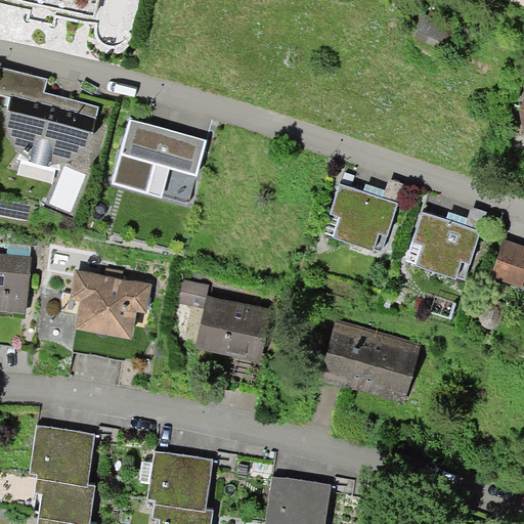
[(98,0),(24,0),(95,15),(98,0)]
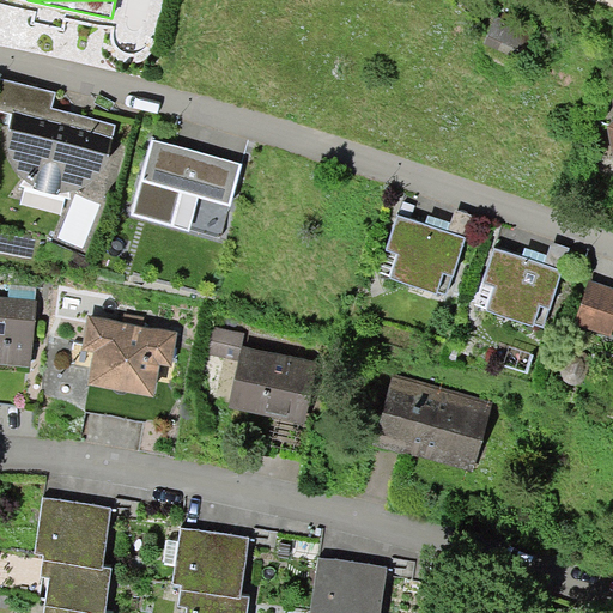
[(536,32),(496,16),(484,42),(526,60),(536,32)]
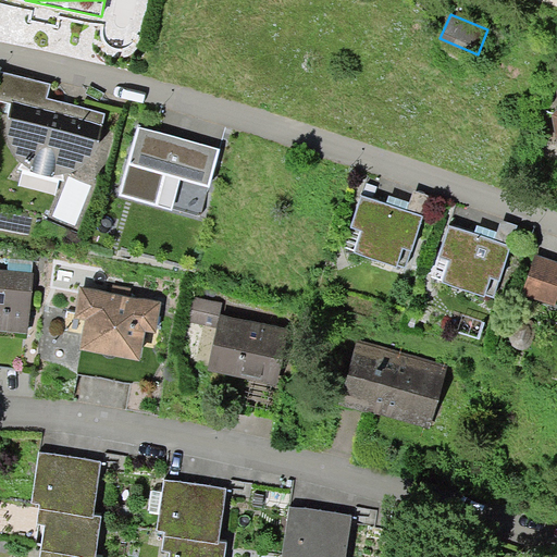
[(51,84),(0,71),(0,72),(0,101),(10,104),(7,115),(7,124),(5,134),(9,143),(11,150),(16,158),(22,164),(29,171),(53,177),(54,174),(65,174),(76,170),(85,164),(90,159),(95,152),(98,145),(106,113),(48,98),(51,84)]
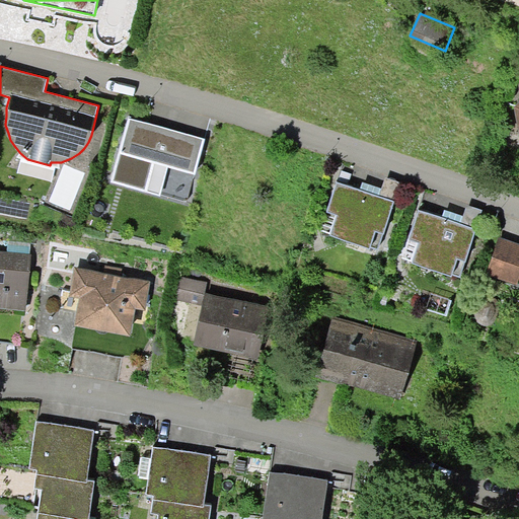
[(205,139),(129,118),(110,182),(160,196),(161,194),(187,201),(194,174),(196,174),(205,139)]
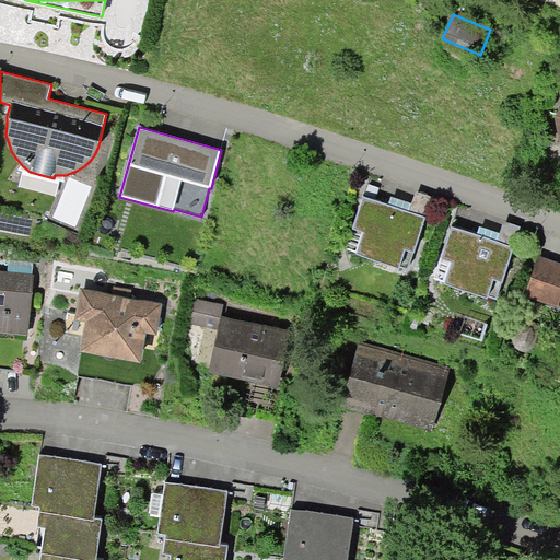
[(369,184),(364,196),(375,200),(380,188),(369,184)]
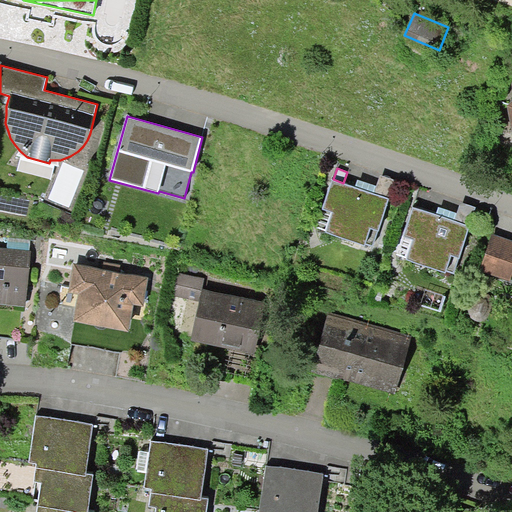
[(376,186),(373,193),(390,199),(396,181),(380,175),(376,186)]
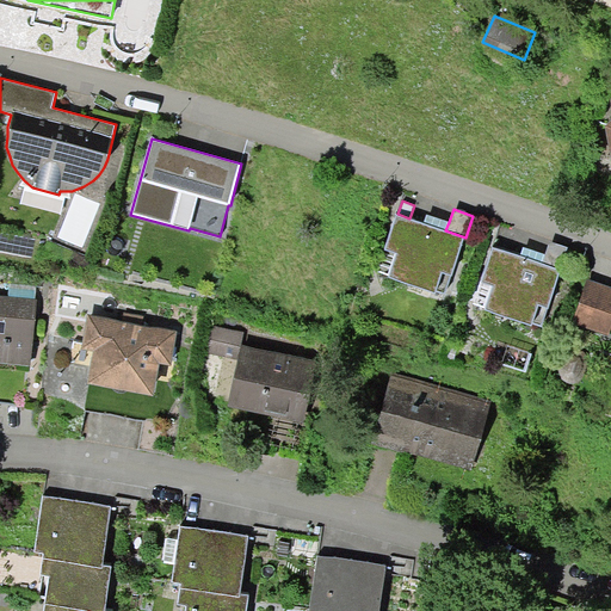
[(397,214),(396,214),(376,271),(389,275),(388,278),(436,294),(436,291),(445,295),(466,238),(445,230),(424,223),(409,218),(397,214)]
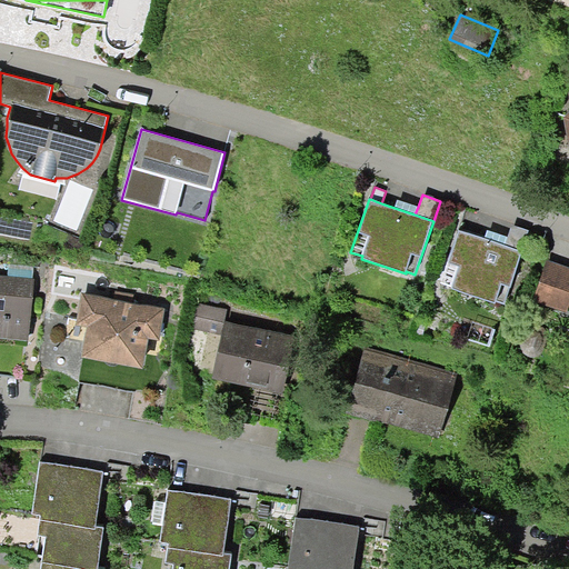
[(397,199),(395,208),(415,215),(418,207),(397,199)]
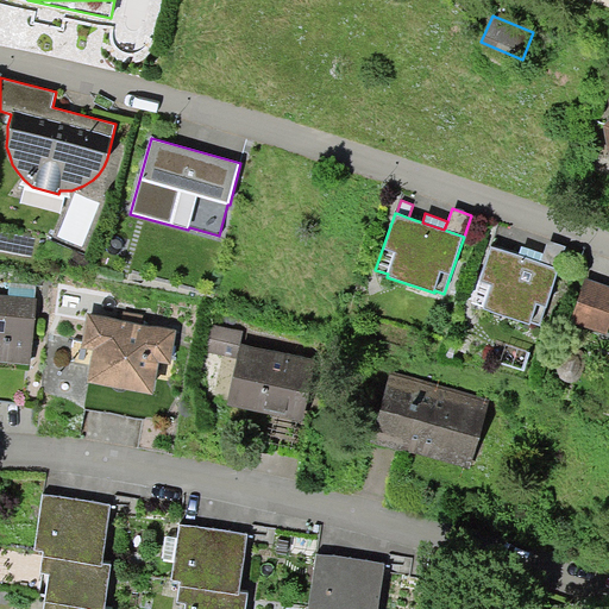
[(548,240),(544,253),(541,263),(559,269),(566,246),(548,240)]
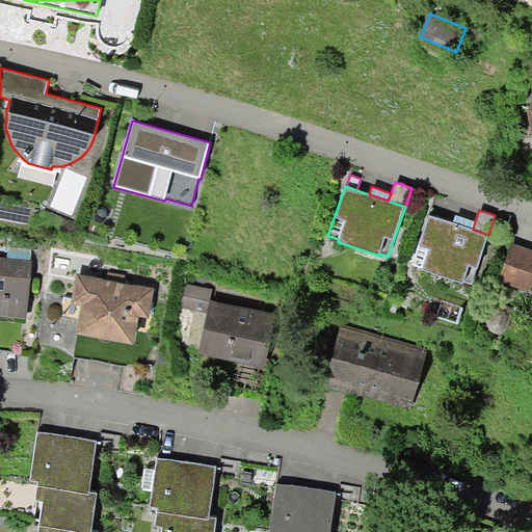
[(453,222),(428,215),(413,264),(423,267),(422,269),(463,283),(463,282),(472,285),(488,235),(473,230),(453,222)]
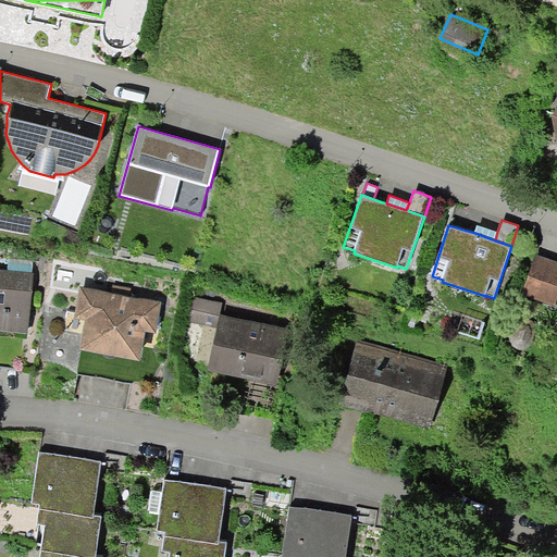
[(478,225),(474,233),(495,240),(497,232),(478,225)]
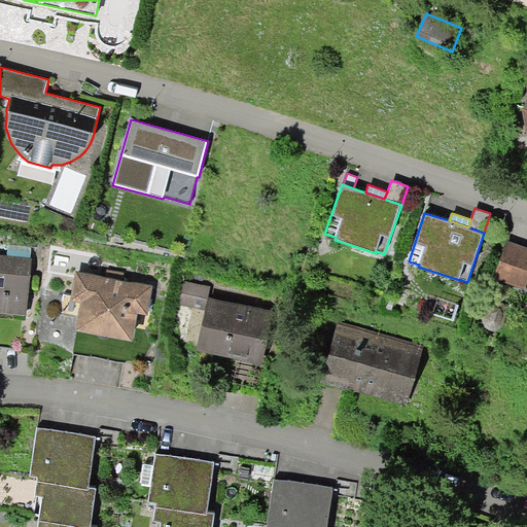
[(526,285),(526,247),(506,241),(494,279),(526,289),(526,285)]
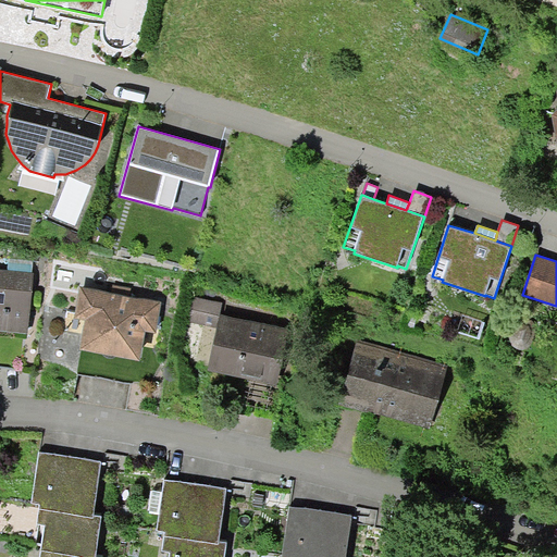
[(8,271),(33,273),(34,260),(9,257),(8,271)]
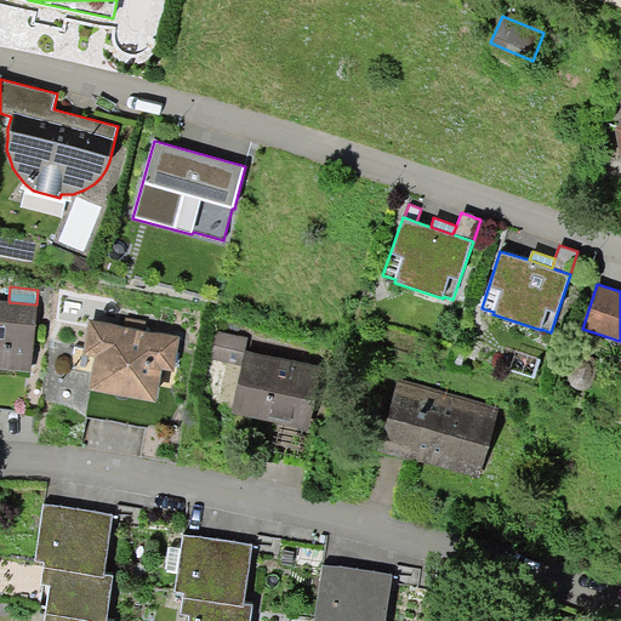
[(9,302),(0,300),(0,369),(30,372),(38,305),(36,305),(9,302)]
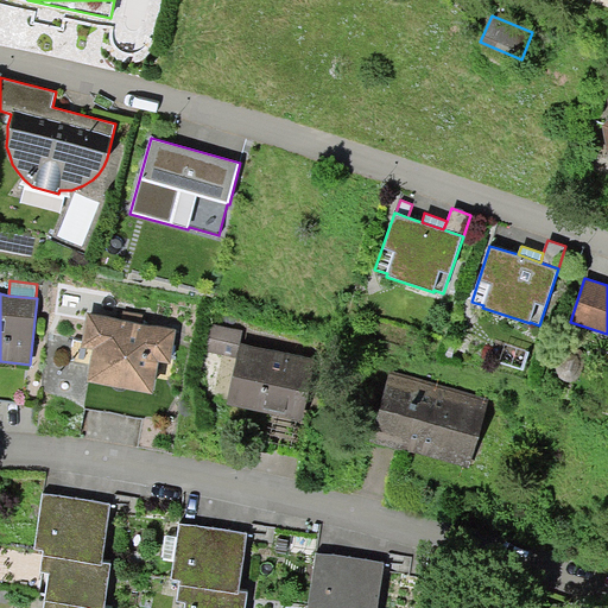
[(125,311),(122,320),(141,323),(144,315),(125,311)]
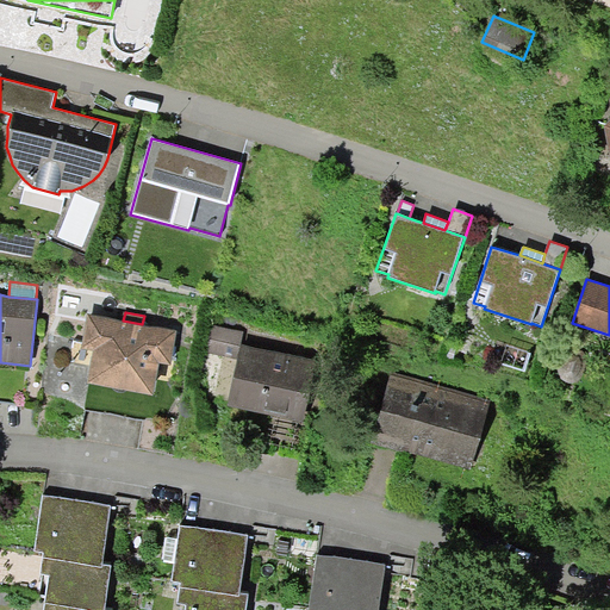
[(178,331),(142,324),(123,321),(88,313),(81,348),(94,350),(87,383),(154,396),(160,363),(172,366),(178,331)]
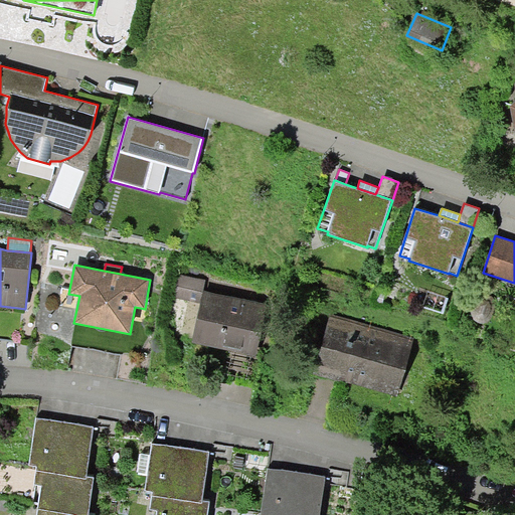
[(203,290),(206,279),(176,273),(171,297),(201,303),(203,290)]
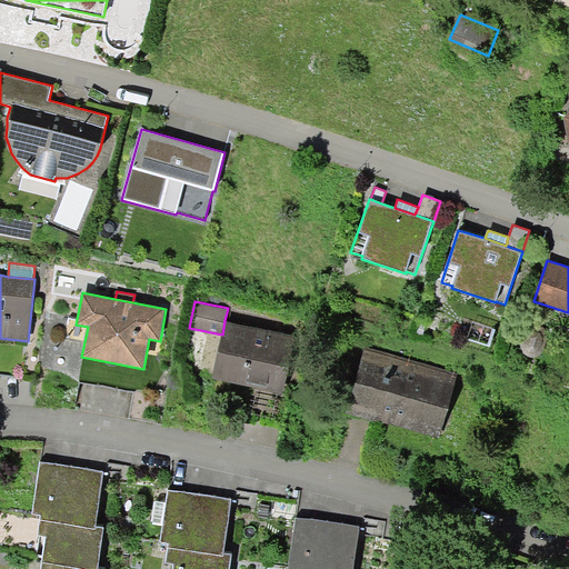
[(222,335),(212,379),(282,393),(295,335),(225,320),(222,335)]
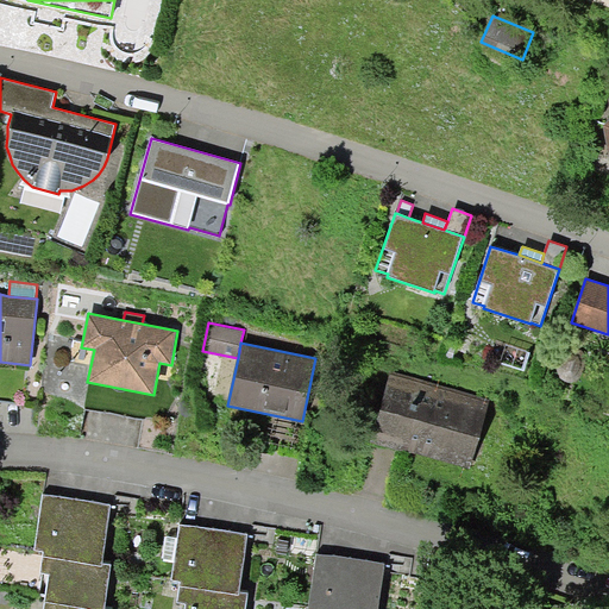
[(491,400),(390,371),(371,440),(472,468),(491,400)]
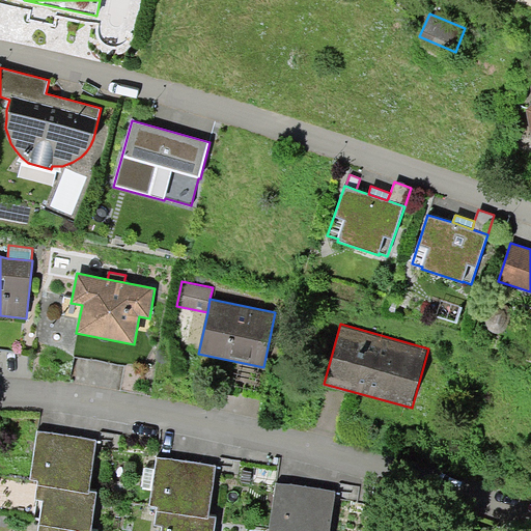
[(98,441),(37,431),(31,479),(38,480),(38,485),(89,493),(90,491),(98,441)]
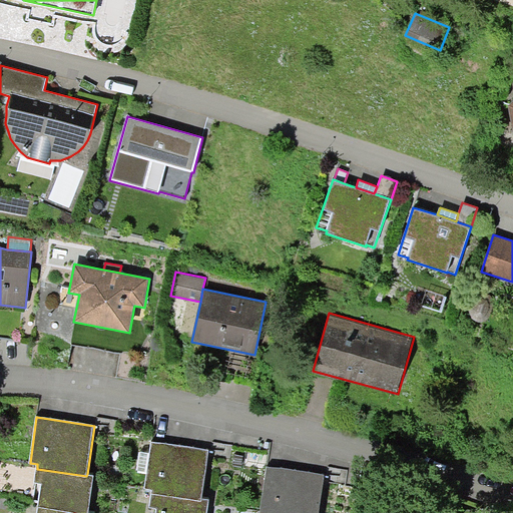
[(208,449),(151,442),(150,453),(147,472),(145,488),(152,489),(151,493),(200,501),(201,498),(208,449)]
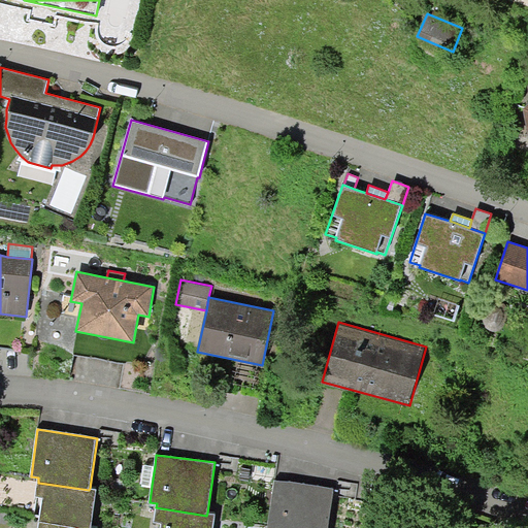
[(152,486),(155,466),(143,464),(140,484),(152,486)]
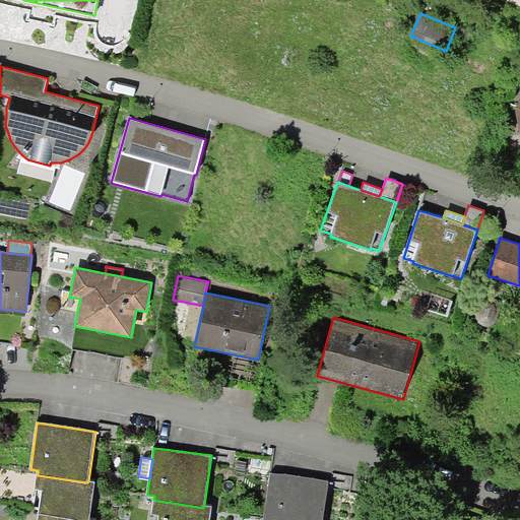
[(322,519),(328,481),(270,473),(262,519),(322,519)]
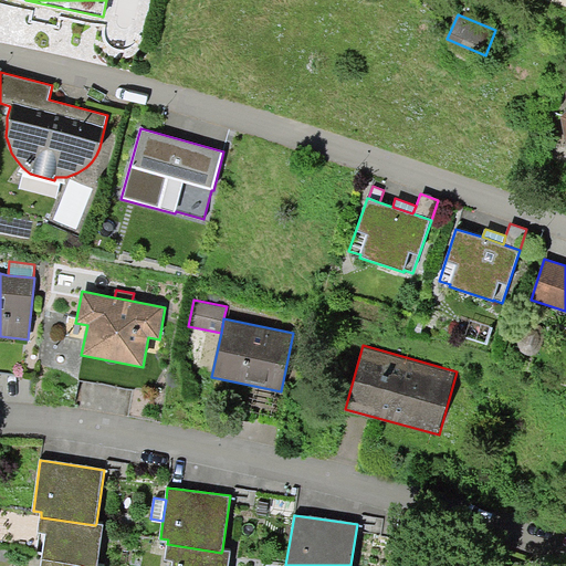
[(104,524),(96,523),(95,525),(41,517),(39,532),(46,534),(42,559),(90,565),(97,565),(98,565),(104,524)]
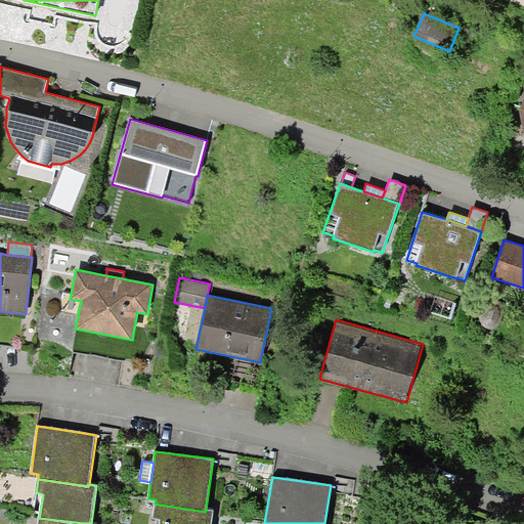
[(211,523),(214,510),(206,509),(205,512),(155,504),(153,518),(160,519),(159,523),(211,523)]
